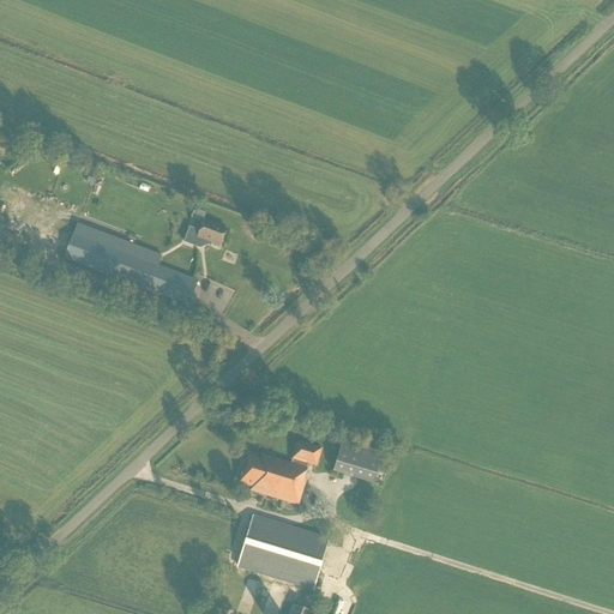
[(190,228),(184,242),(184,244),(200,250),(205,248),(211,245),(221,248),(228,230),(203,222),(199,233),(190,228)]
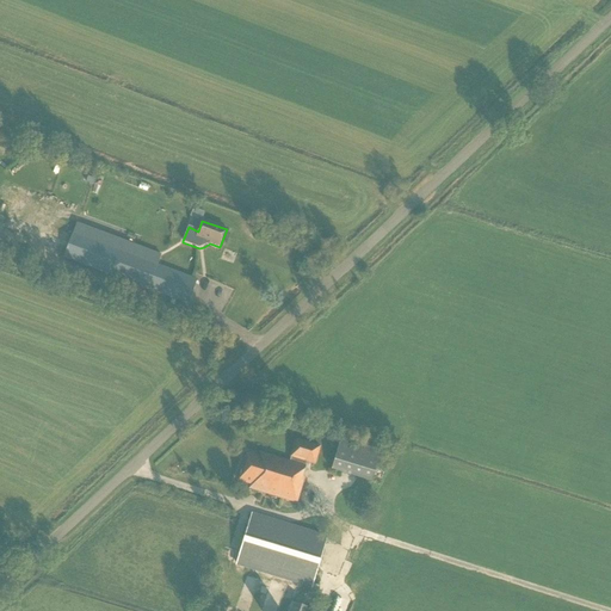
[(76,223),(63,258),(187,304),(197,281),(191,278),(195,267),(76,223)]
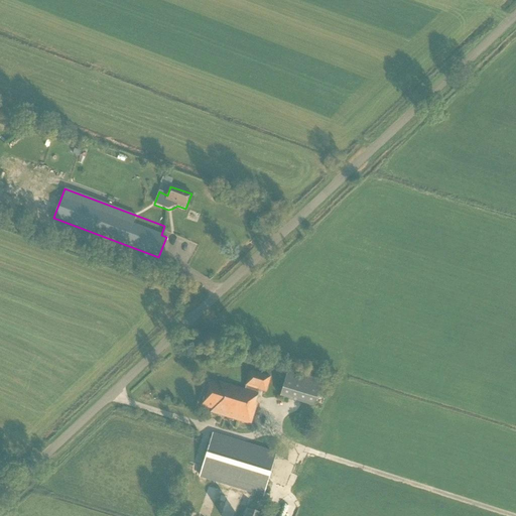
[(244,390),(220,383),(219,386),(208,383),(201,406),(211,410),(210,413),(250,425),(257,404),(255,403),(258,394),(256,393),(257,390),(265,393),(270,378),(250,372),(244,390)]
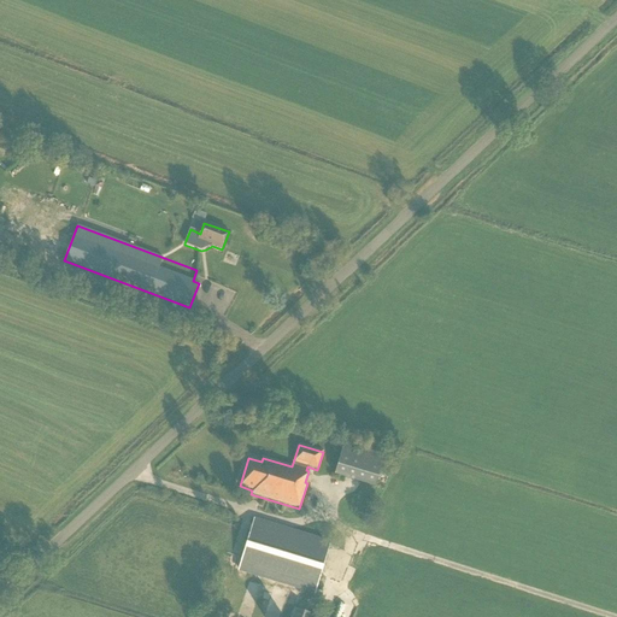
[(253,521),(242,557),(238,571),(313,595),(329,544),(253,521)]
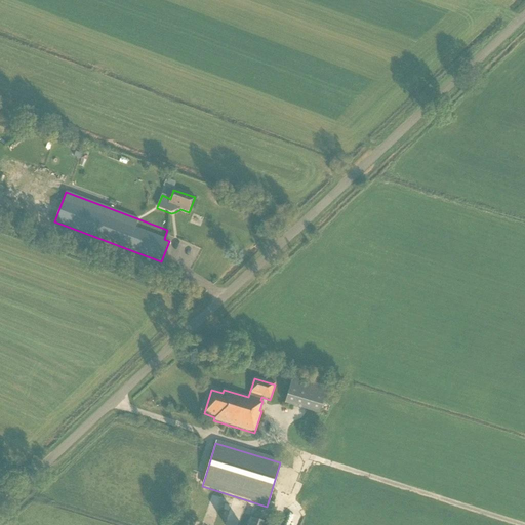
[(174,523),(179,524),(182,524),(185,518),(176,515),(174,523)]
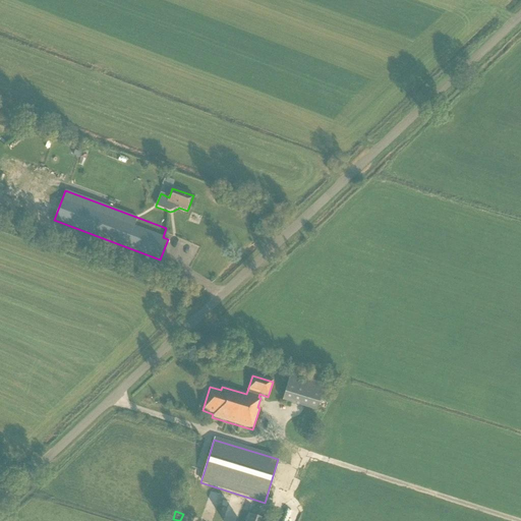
[(203,512),(198,520),(213,520),(215,518),(203,512)]
